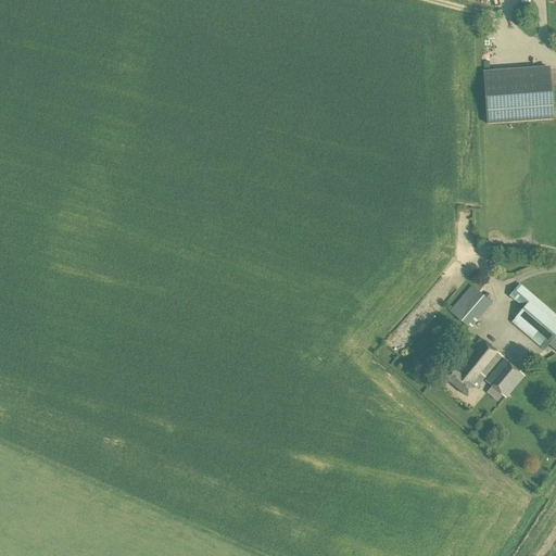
[(483,72),(488,125),(554,119),(550,66),(483,72)]
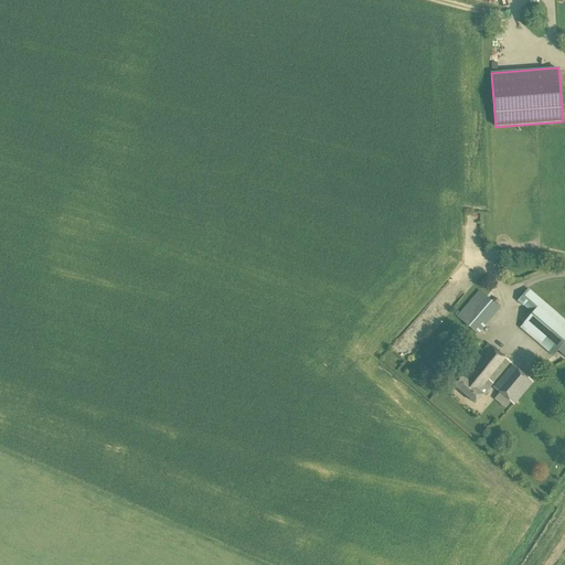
[(564,356),(564,330),(537,307),(543,301),(529,289),(518,302),(531,315),(520,328),(553,356),(557,351),(564,356)]
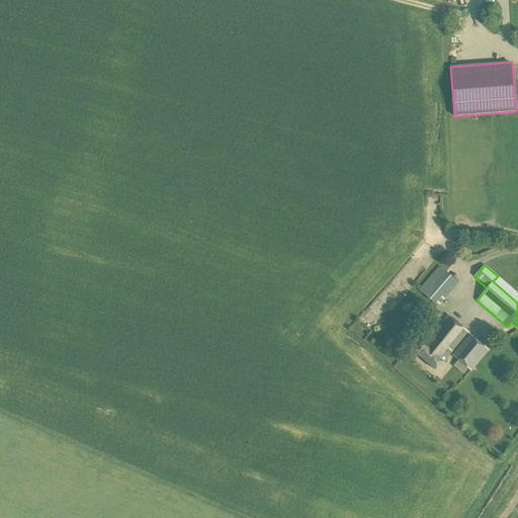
[(450,276),(440,267),(433,274),(451,290),(458,283),(452,278),(456,275),(453,273),(450,276)]
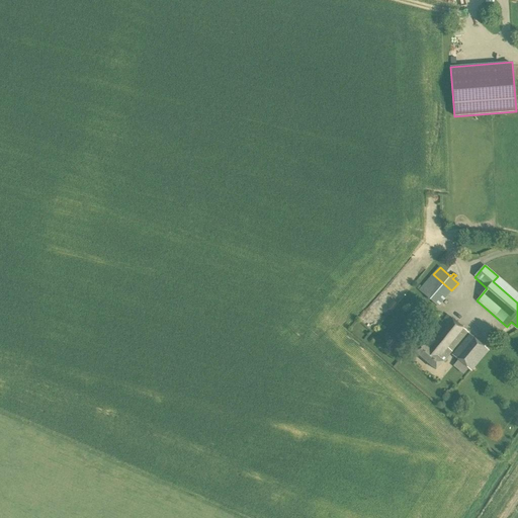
[(437,307),(445,298),(426,282),(415,295),(432,311),(436,306),(437,307)]
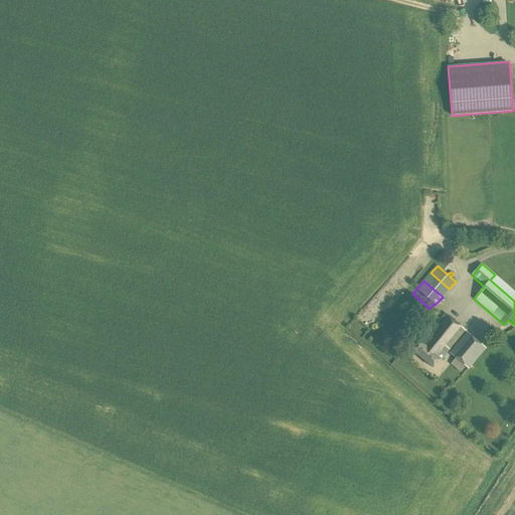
[(433,369),(464,331),(446,314),(427,336),(424,334),(418,341),(411,350),(433,369)]
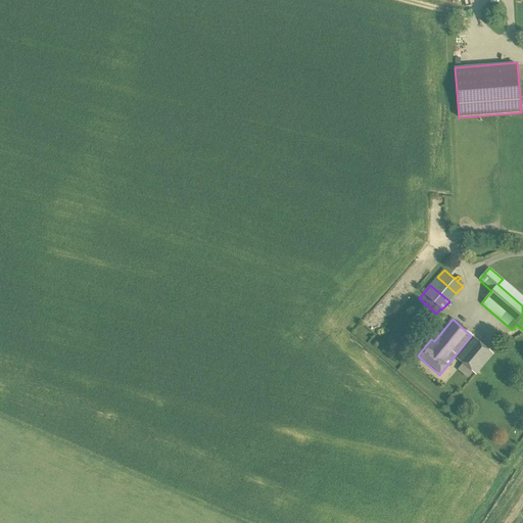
[(461,392),(493,354),(473,337),(455,360),(461,365),(447,381),(461,392)]
